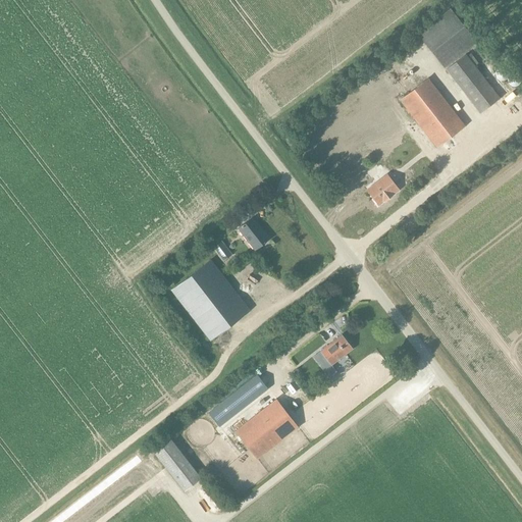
[(444,67),(475,43),(450,9),(418,34),(444,67)]
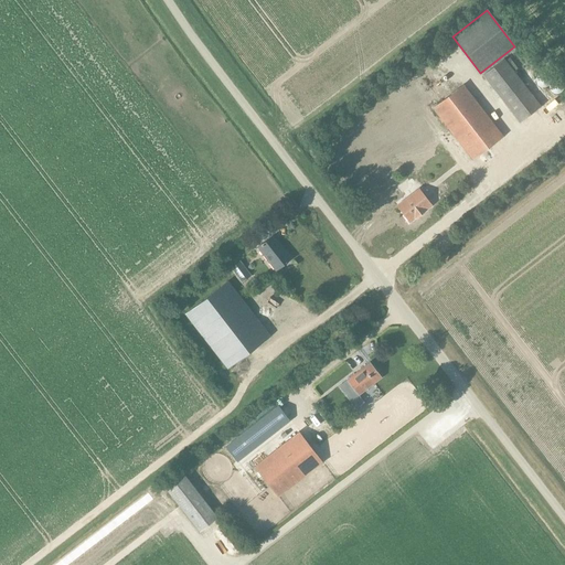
[(524,43),(426,119),(461,164),(560,88),(524,43)]
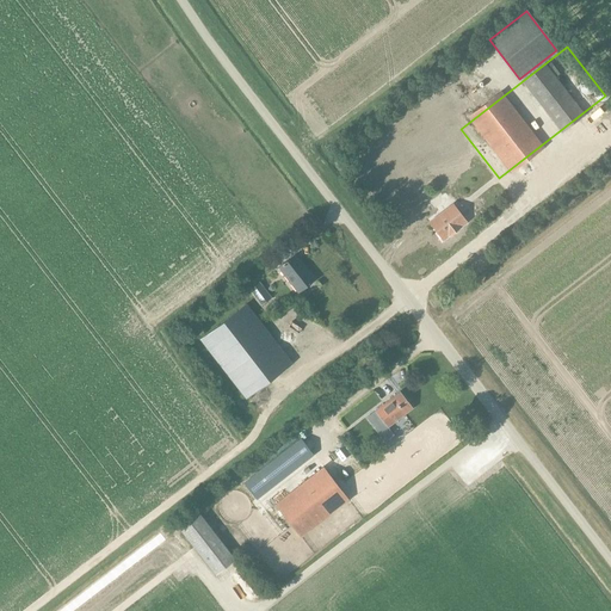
[(467,93),(477,104),(482,99),(471,88),(467,93)]
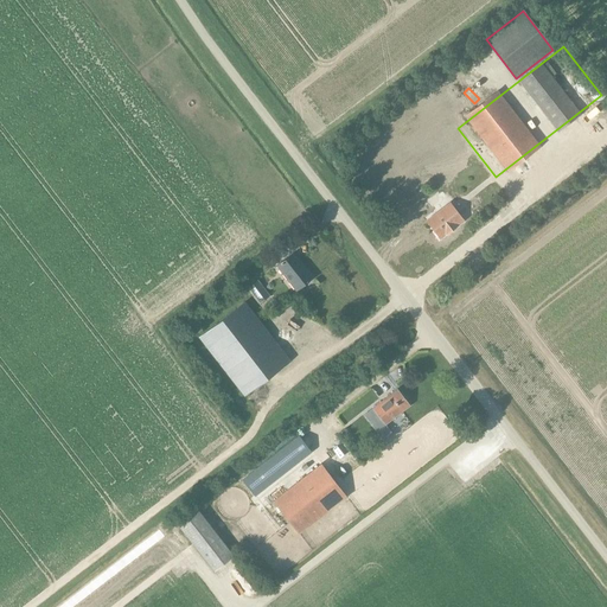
[(562,174),(569,185),(587,171),(580,161),(562,174)]
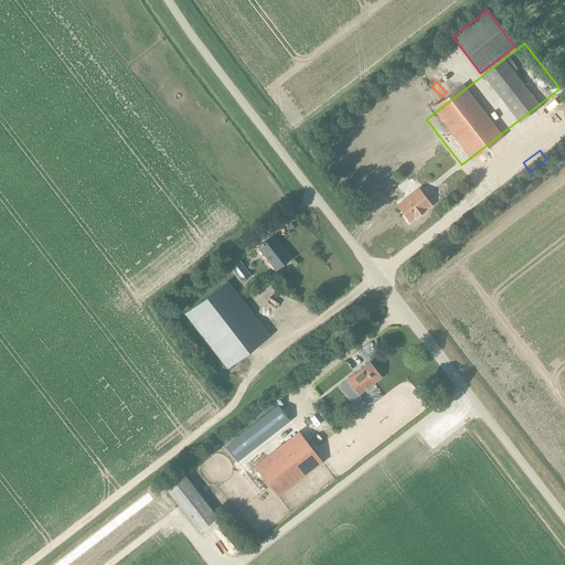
[(409,222),(430,205),(418,189),(397,205),(409,222)]
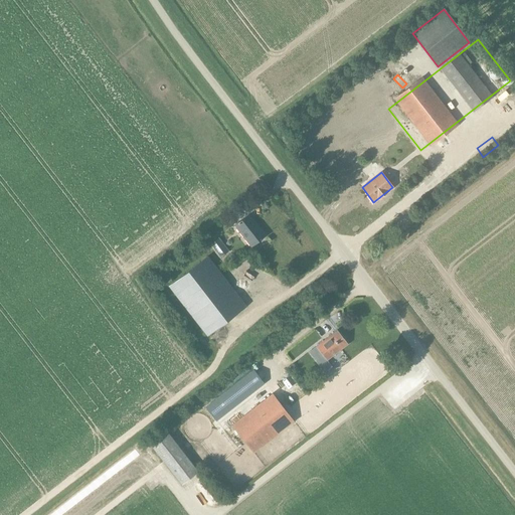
[(251,246),(265,235),(248,215),(234,225),(251,246)]
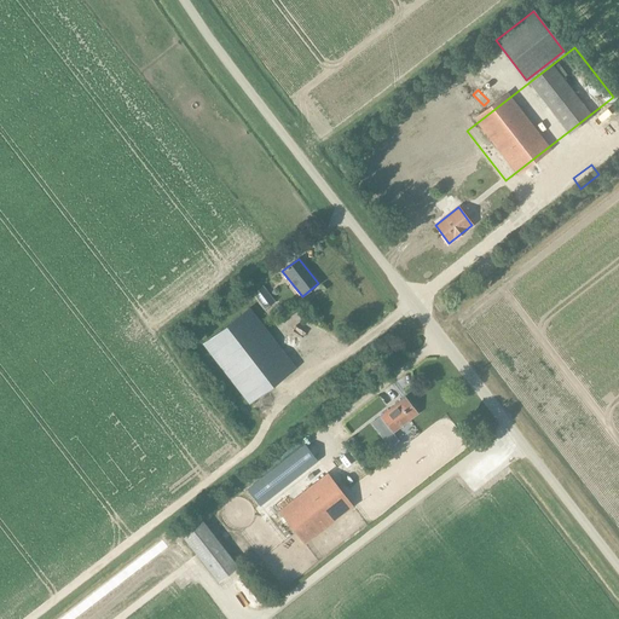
[(262,287),(253,294),(265,310),(272,305),(265,295),(267,293),(262,287)]
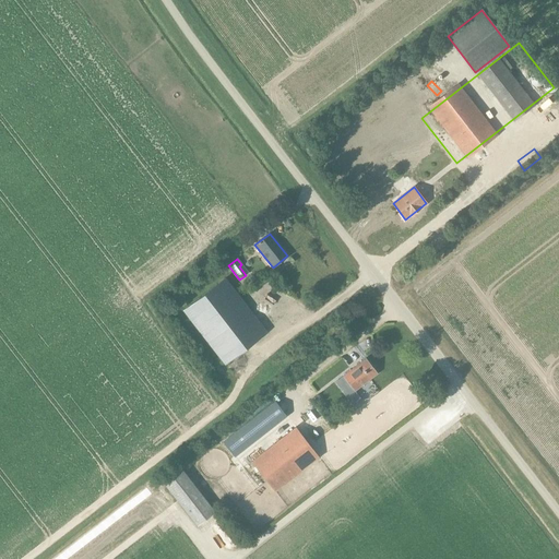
[(266,332),(225,278),(183,311),(225,365),(266,332)]
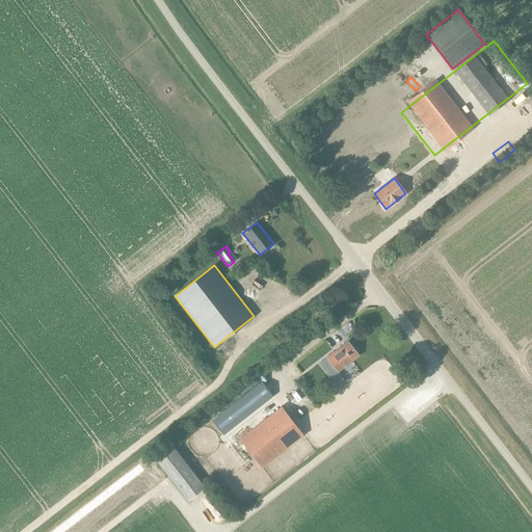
[(338,373),(360,355),(348,341),(326,357),(338,373)]
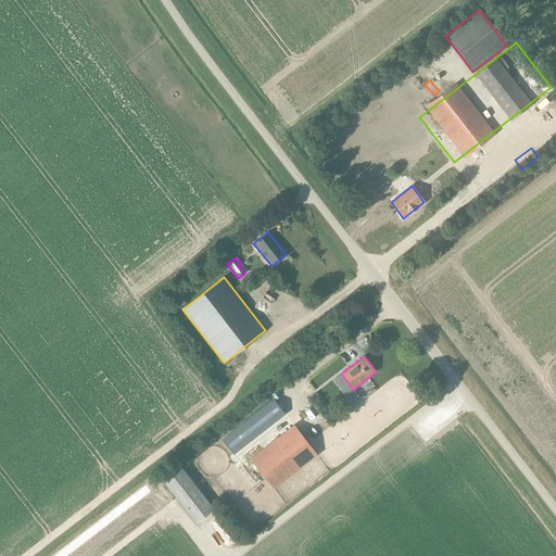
[(231,455),(285,414),(274,400),(220,441),(231,455)]
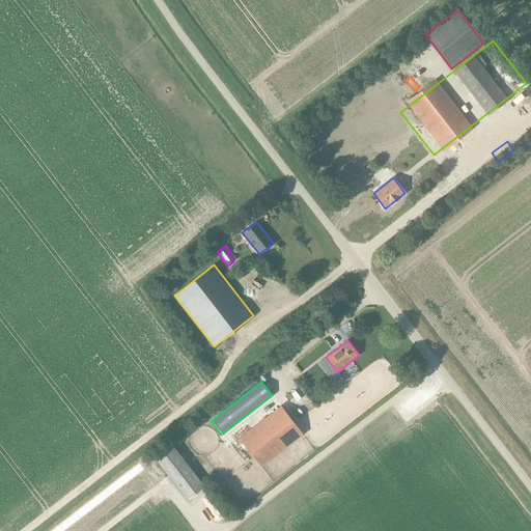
[(228,440),(279,401),(274,395),(224,435),(228,440)]
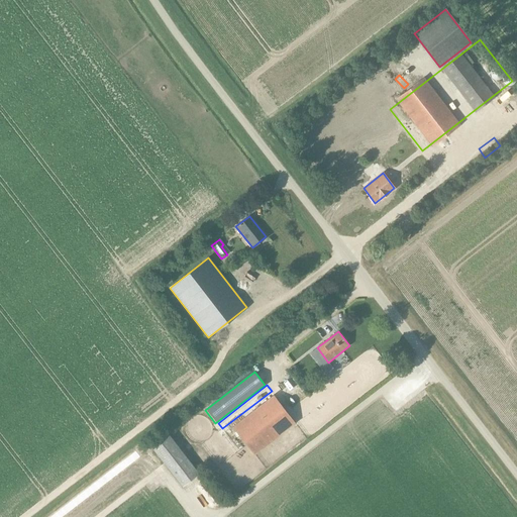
[(233,427),(254,454),(294,423),(273,396),(233,427)]
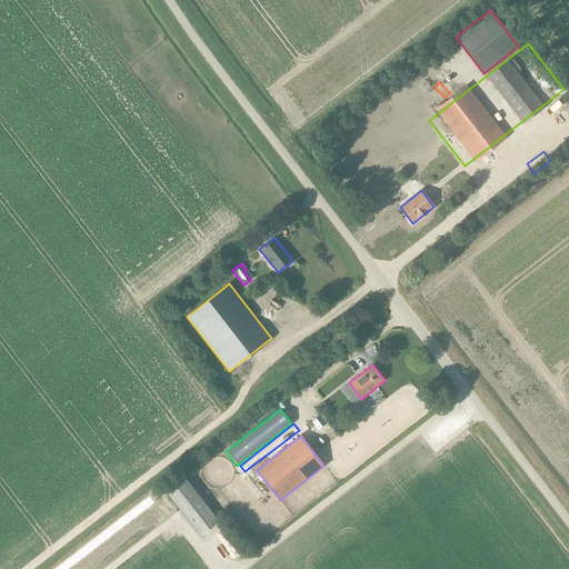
[(185,478),(167,491),(201,536),(219,521),(185,478)]
